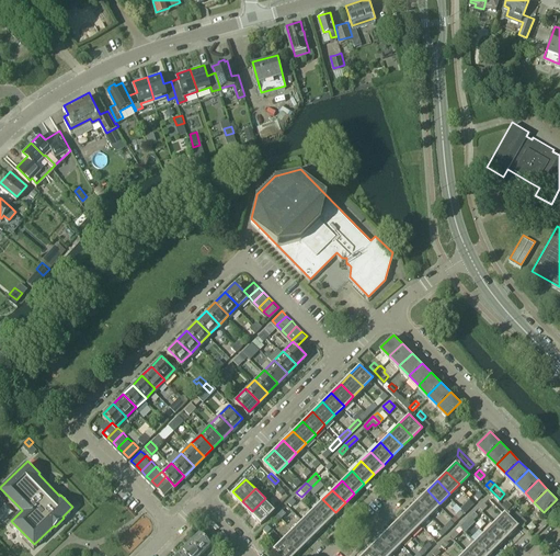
[(440,503),(427,490),(418,500),(431,512),(440,503)]
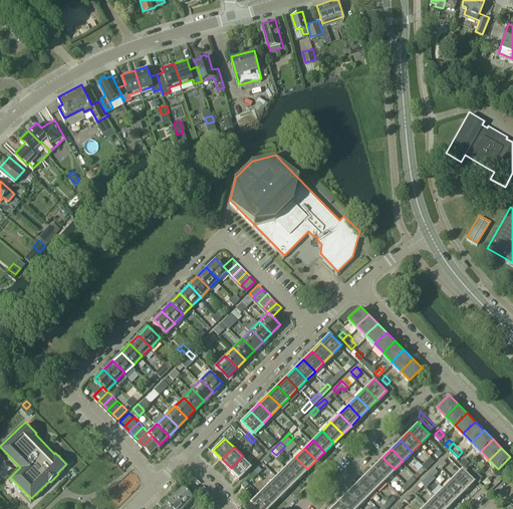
[(427,467),(436,459),(432,455),(423,463),(427,467)]
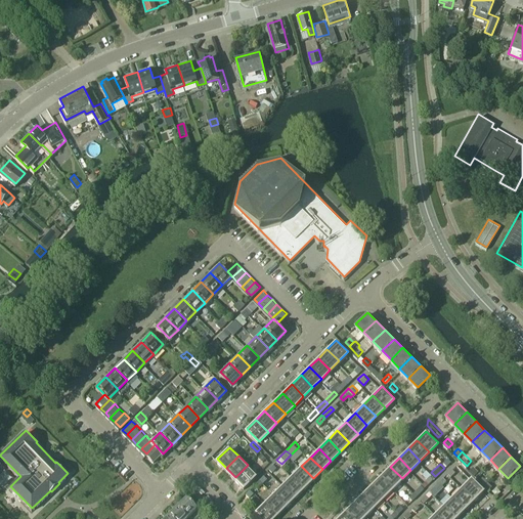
[(473,464),(469,468),(474,473),(478,469),(473,464)]
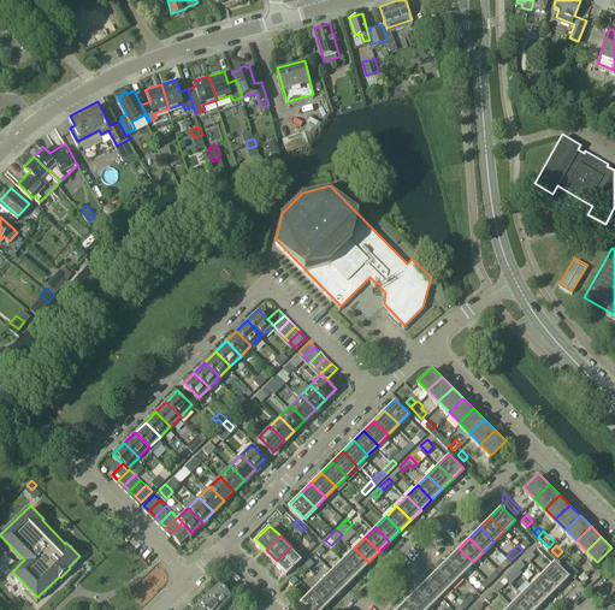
[(288,572),(302,557),(291,546),(277,561),(288,572)]
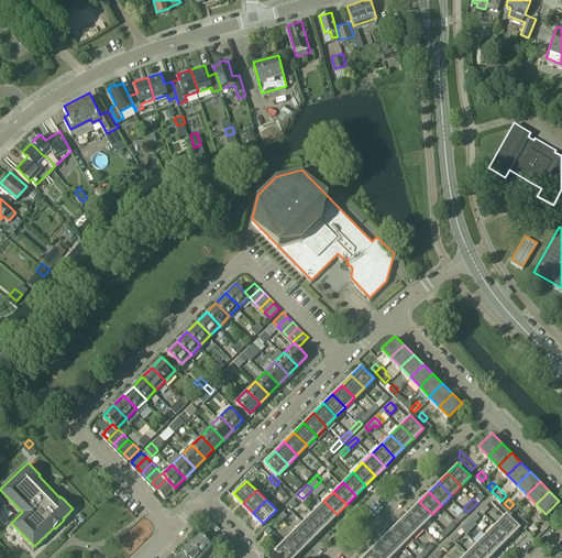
[(337,514),(323,501),(315,511),(327,523),(337,514)]
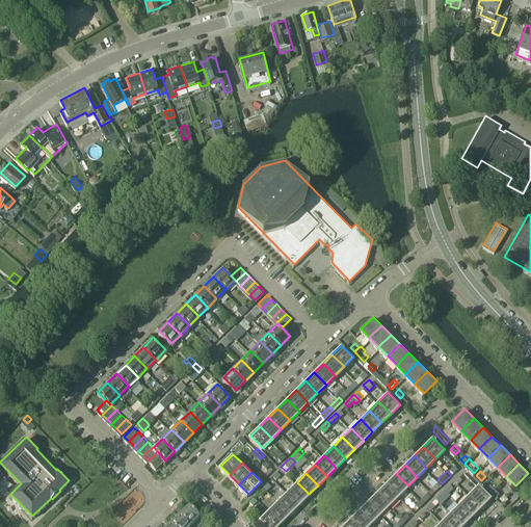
[(408,485),(396,474),(387,482),(399,495),(408,485)]
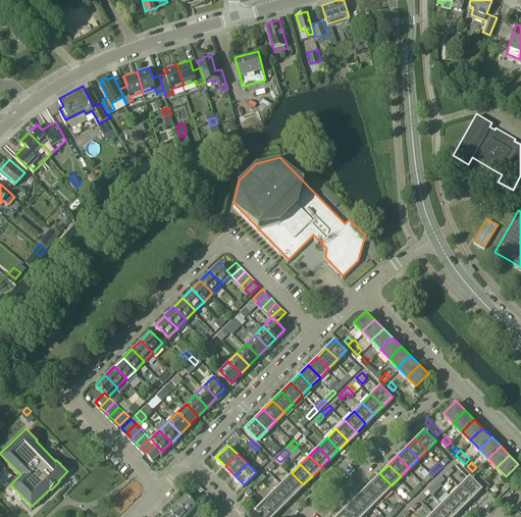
[(486,477),(478,468),(473,472),(482,481),(485,478),(486,477)]
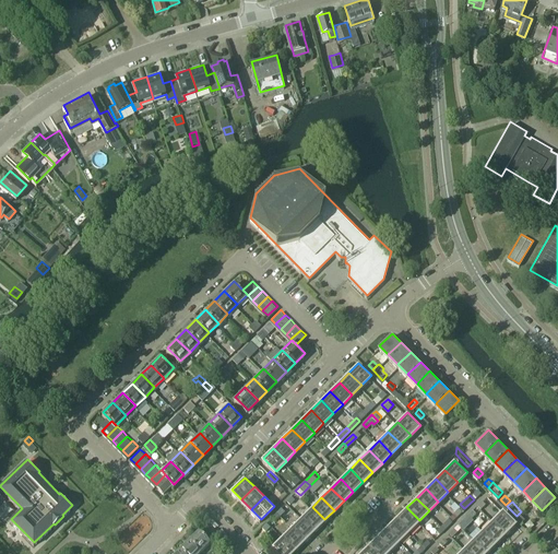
[(286,509),(281,505),(277,508),(282,514),(286,509)]
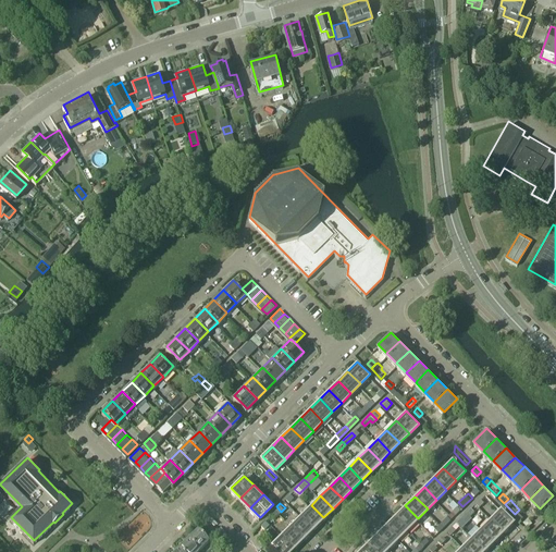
[(453,516),(461,507),(458,504),(449,513),(453,516)]
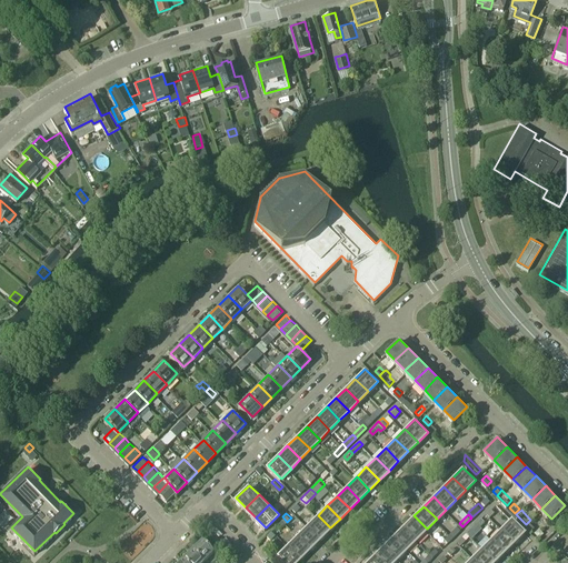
[(330,528),(318,515),(308,524),(321,538),(330,528)]
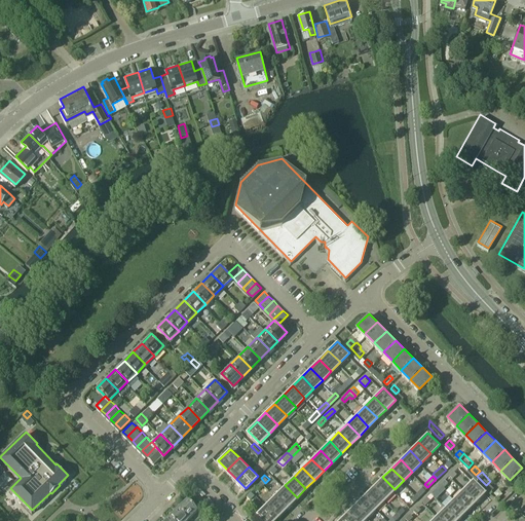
[(395,489),(382,477),(374,486),(385,498),(395,489)]
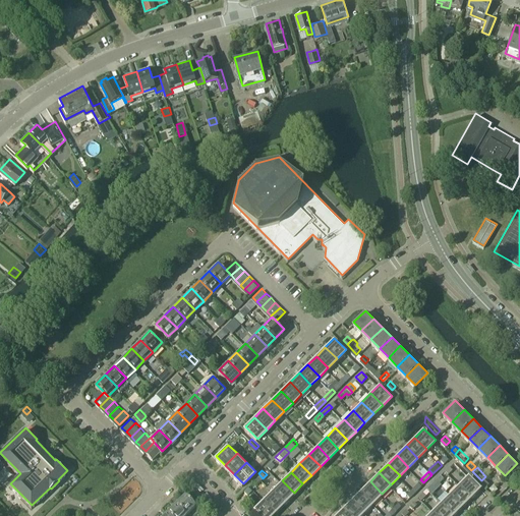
[(257,483),(262,478),(257,474),(253,478),(257,483)]
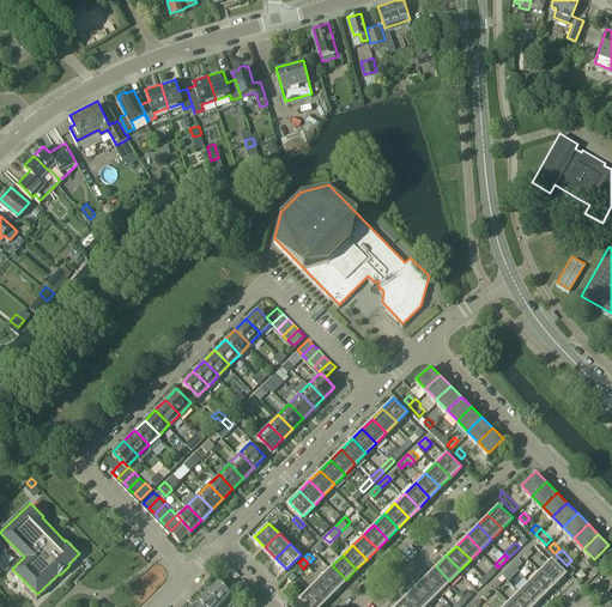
[(567,572),(552,558),(541,568),(556,583),(567,572)]
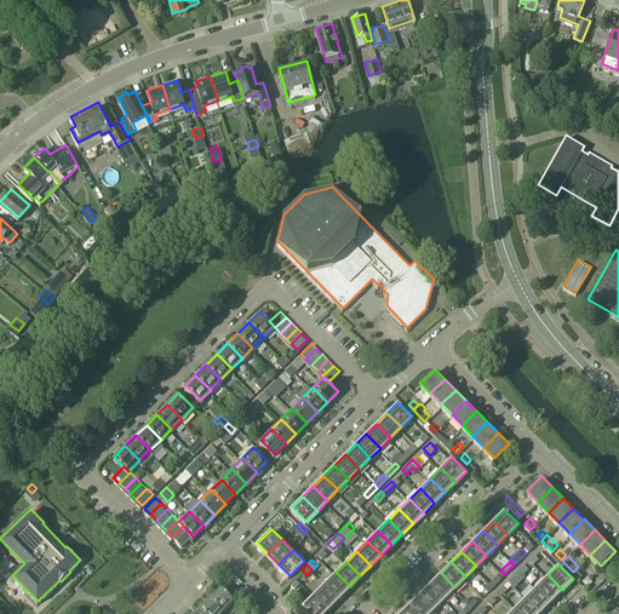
[(494,585),(504,574),(500,571),(489,580),(494,585)]
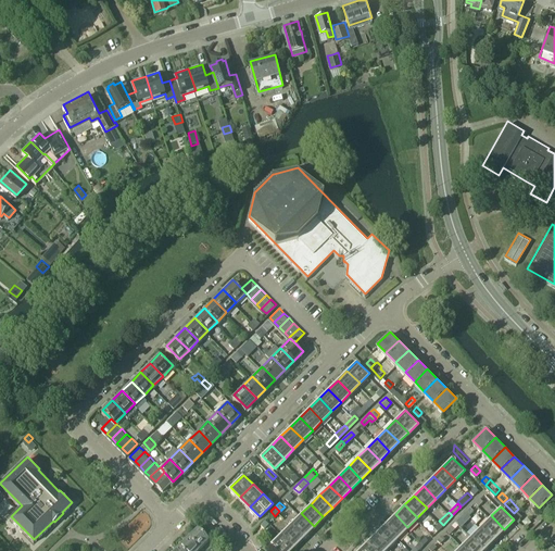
[(314,526),(301,513),(291,523),(304,536),(314,526)]
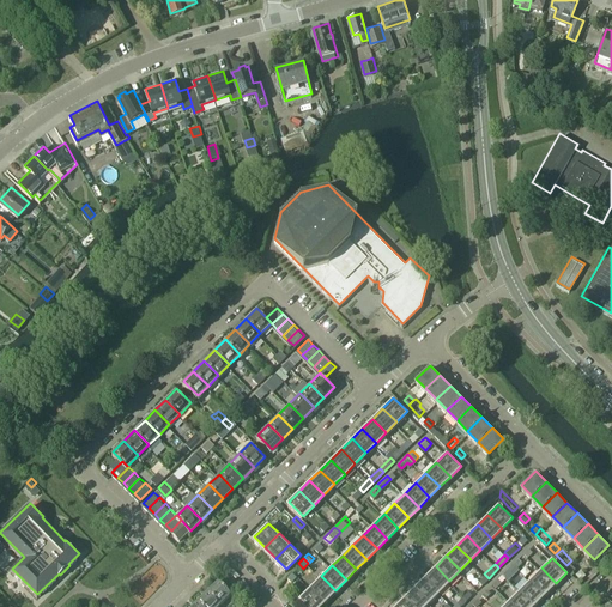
[(449,581),(436,566),(425,577),(440,590),(449,581)]
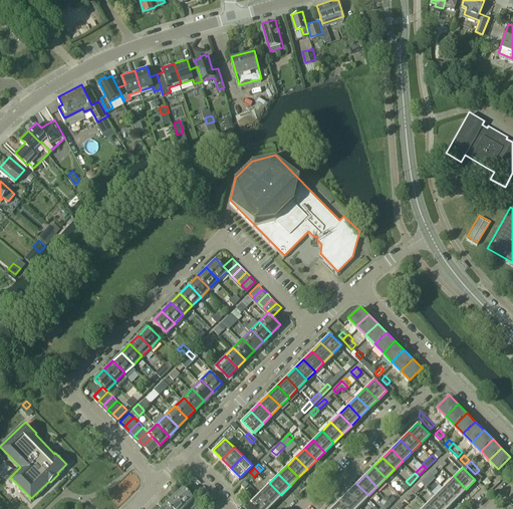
[(241,490),(250,481),(245,476),(236,485),(241,490)]
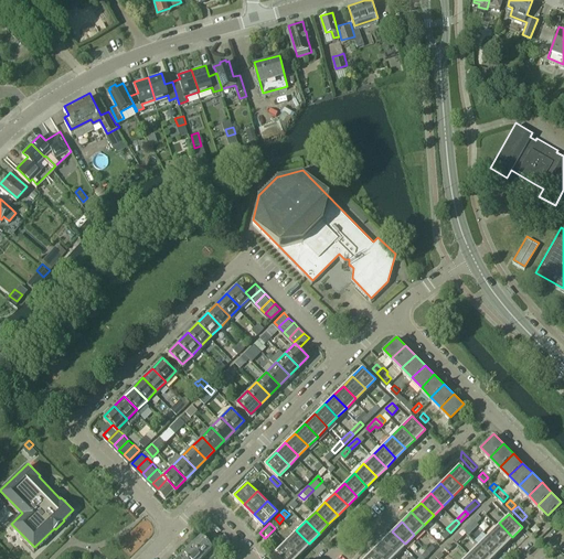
[(512,537),(499,523),(490,533),(502,546),(512,537)]
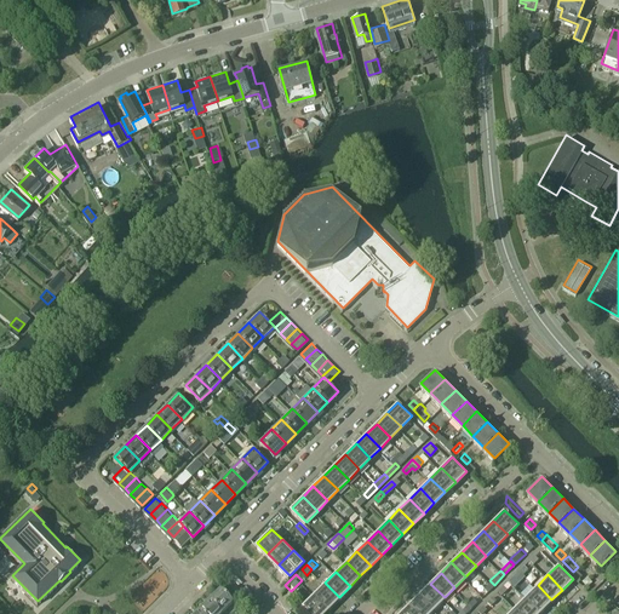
[(502,592),(511,583),(508,579),(498,589),(502,592)]
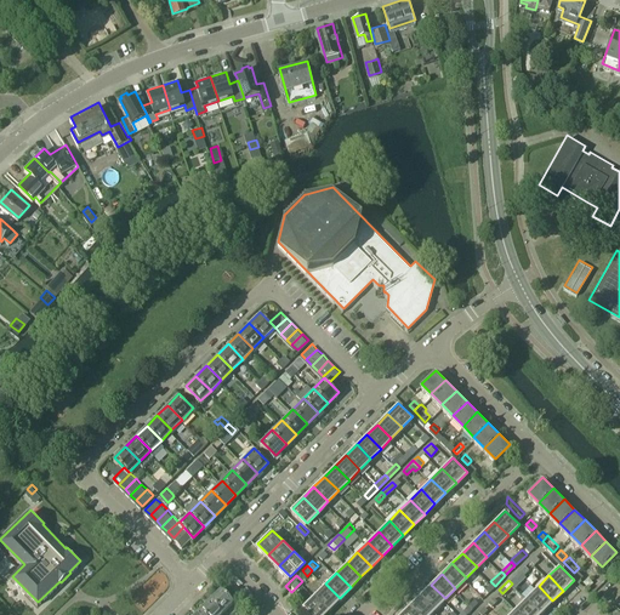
[(340,598),(325,584),(316,594),(329,609),(340,598)]
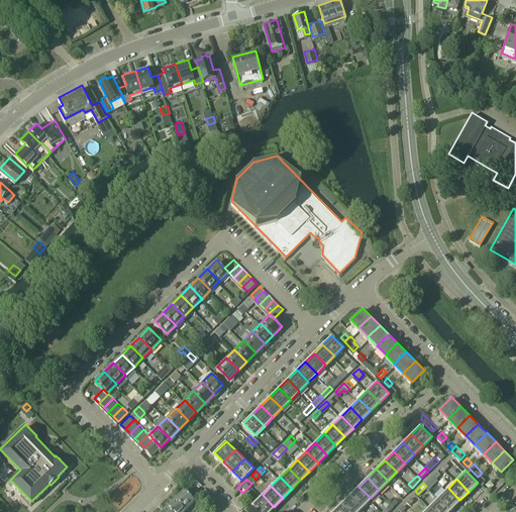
[(371,498),(358,487),(349,495),(362,507),(371,498)]
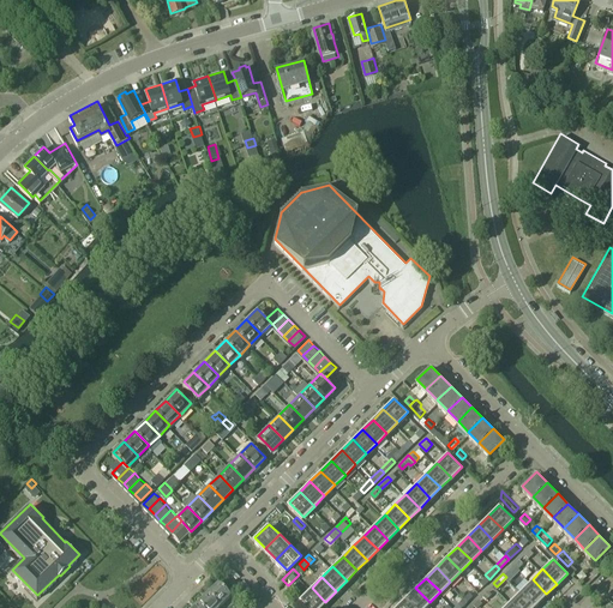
[(546,594),(533,579),(522,590),(535,605),(546,594)]
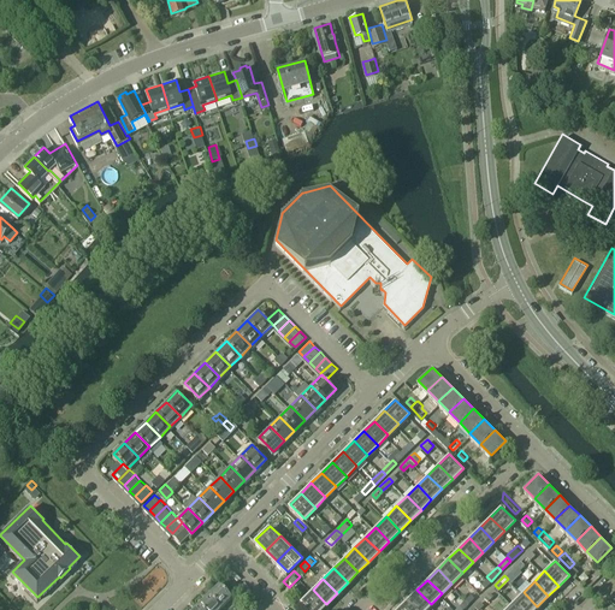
[(232,594),(219,582),(210,593),(222,605),(232,594)]
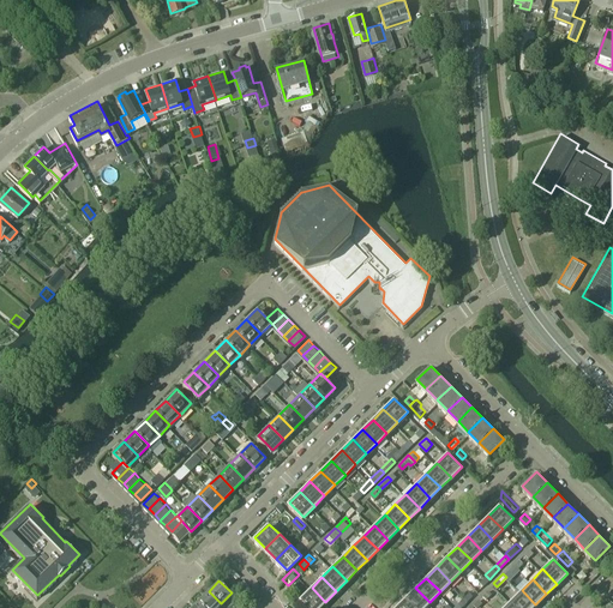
[(318,607),(325,602),(312,588),(301,599),(310,607),(318,607)]
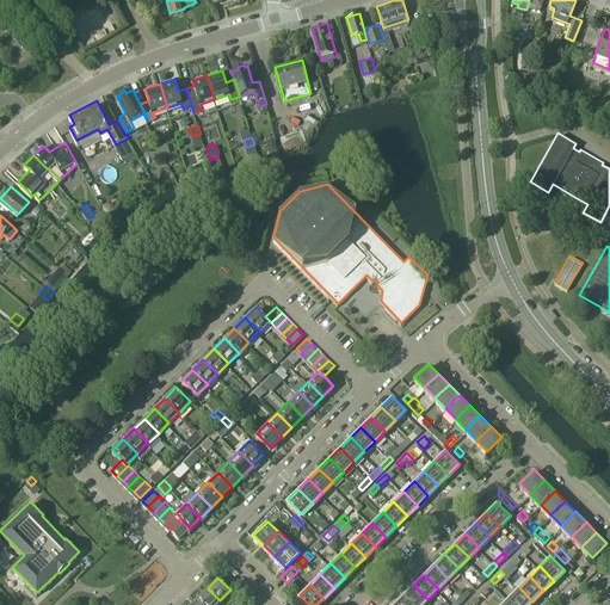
[(420,604),(427,599),(413,585),(404,596),(412,604),(420,604)]
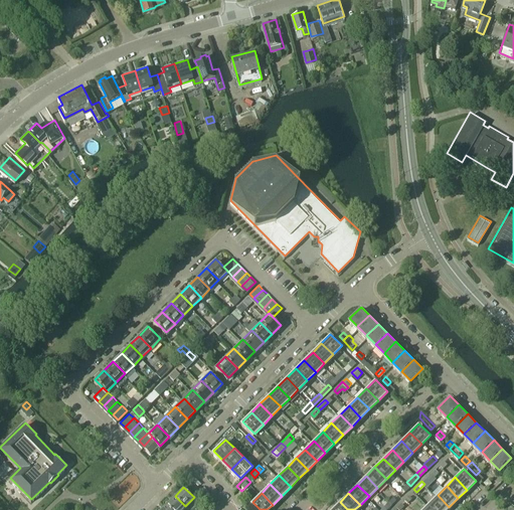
[(392,503),(397,498),(394,494),(389,500),(392,503)]
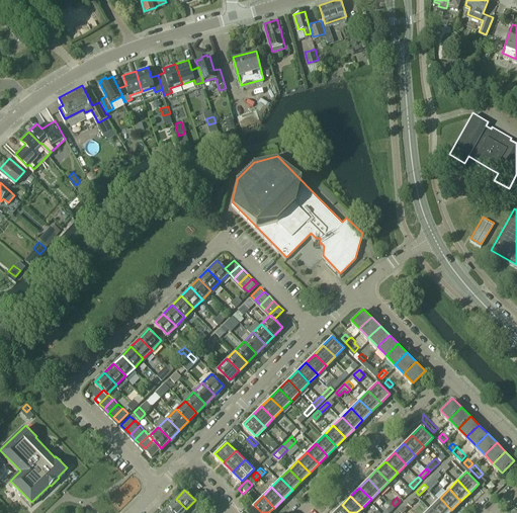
[(448,512),(451,510),(440,498),(431,507),(437,512),(448,512)]
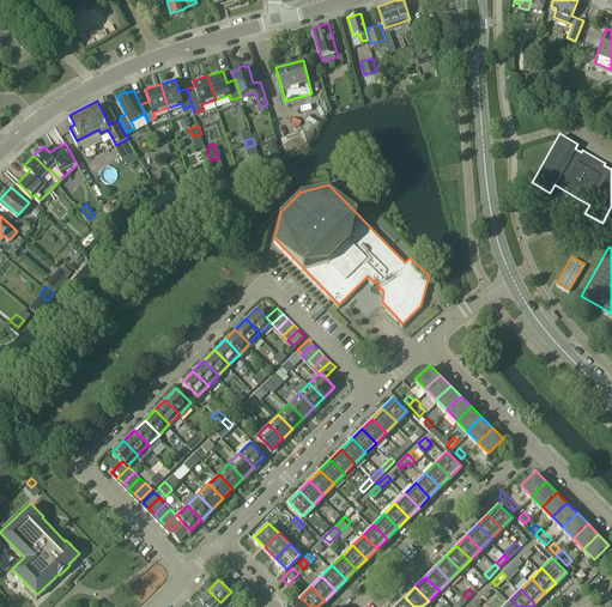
[(216,606),(220,602),(208,590),(198,600),(205,606),(216,606)]
